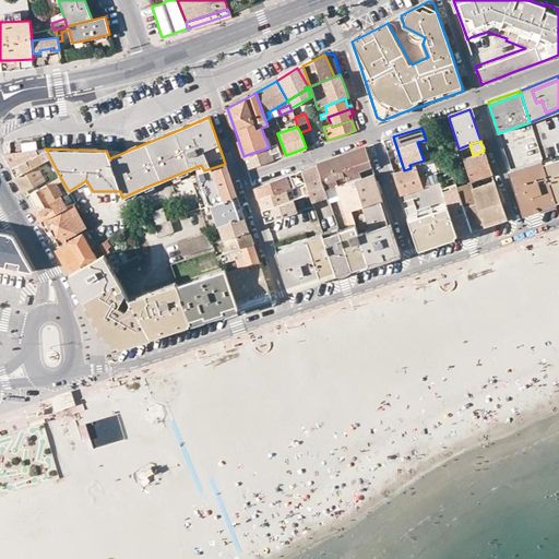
[(269,147),(249,154),(244,156),(248,168),(261,164),(271,161),(270,157),(271,156),(271,154),(280,151),(277,144),(269,147)]
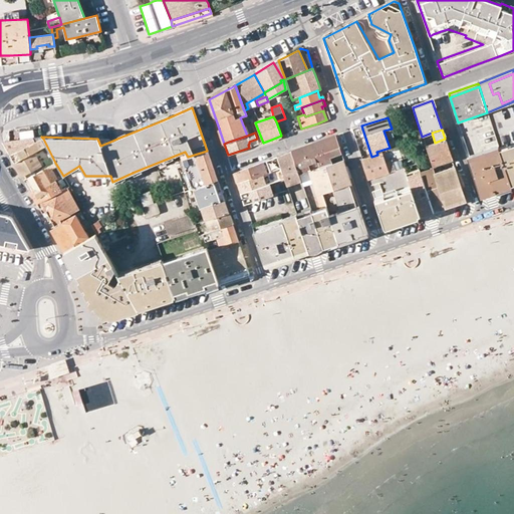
[(340,153),(334,136),(320,141),(291,152),(298,174),(309,171),(306,164),(318,160),(320,167),(330,164),(328,156),(340,153)]
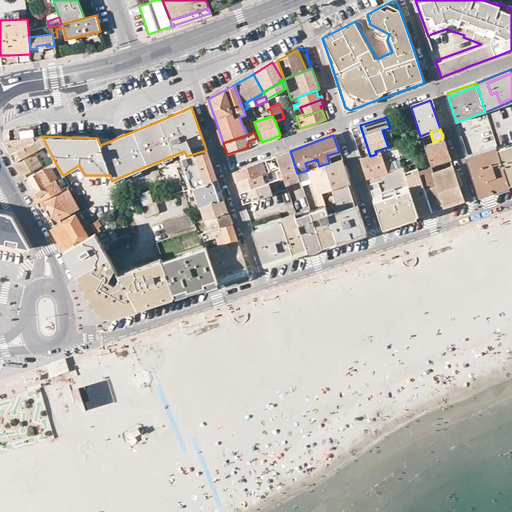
[(2,141),(10,155),(43,138),(41,136),(2,141)]
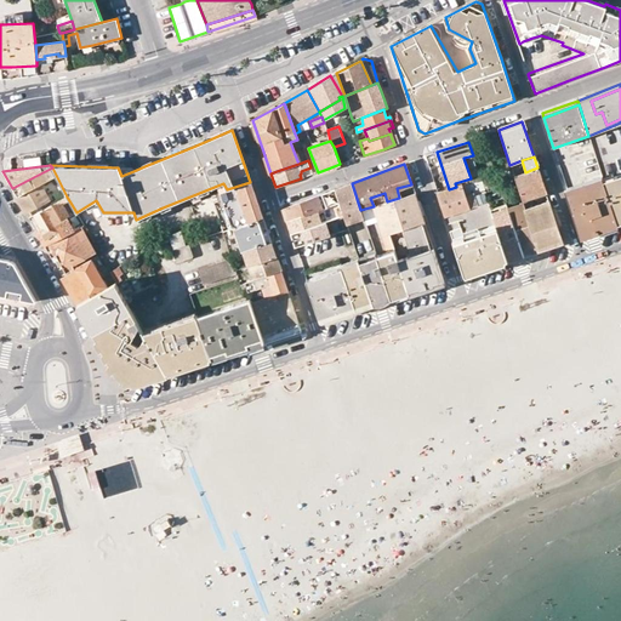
[(118,167),(121,176),(134,171),(131,166),(118,167)]
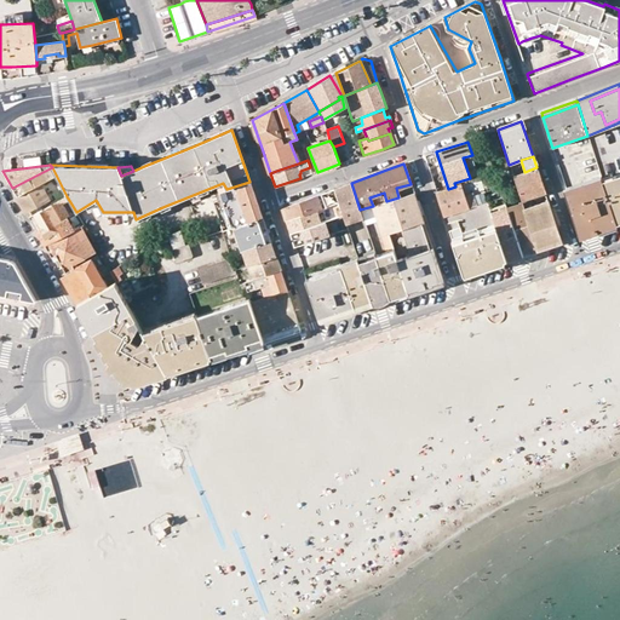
[(40,183),(44,182),(56,174),(52,167),(12,188),(17,196),(40,183)]
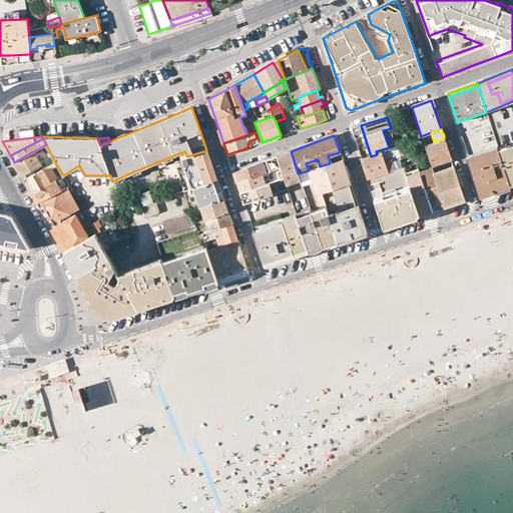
[(433,163),(450,158),(444,138),(434,142),(424,145),(431,164),(432,167),(434,166),(433,163)]
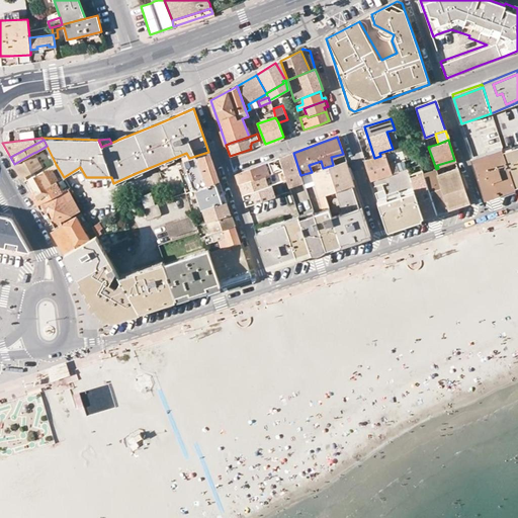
[(517,145),(503,150),(508,165),(515,186),(517,185),(517,145)]
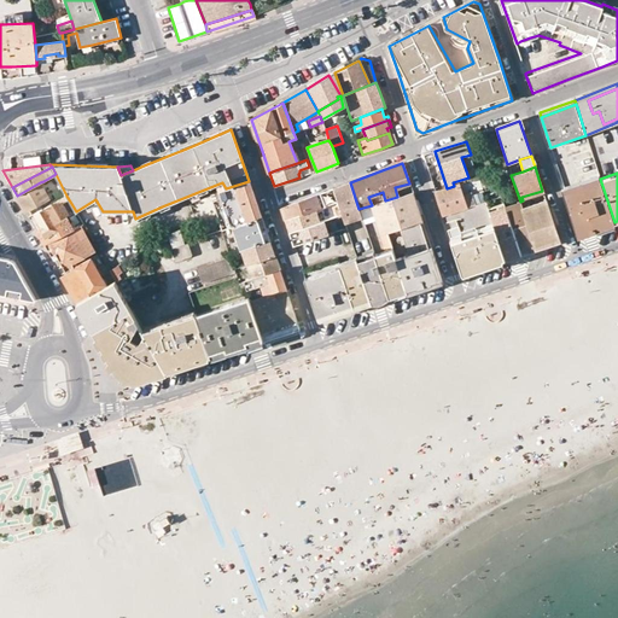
[(564,187),(565,191),(600,179),(599,175),(564,187)]
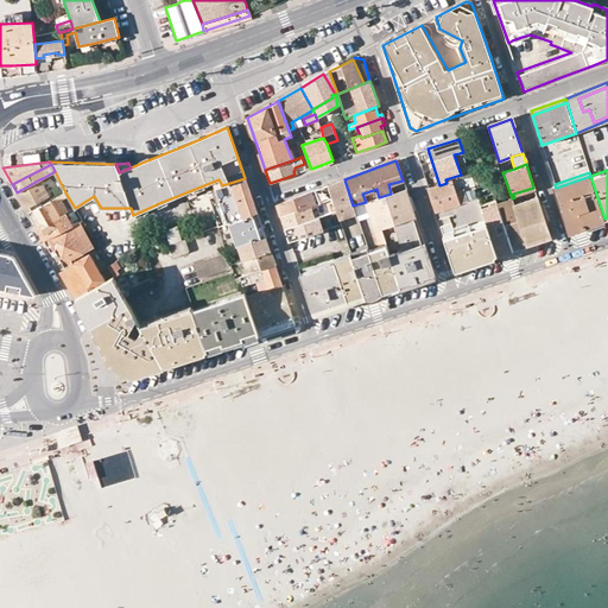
[(605,219),(596,194),(590,176),(556,188),(570,230),(605,219)]
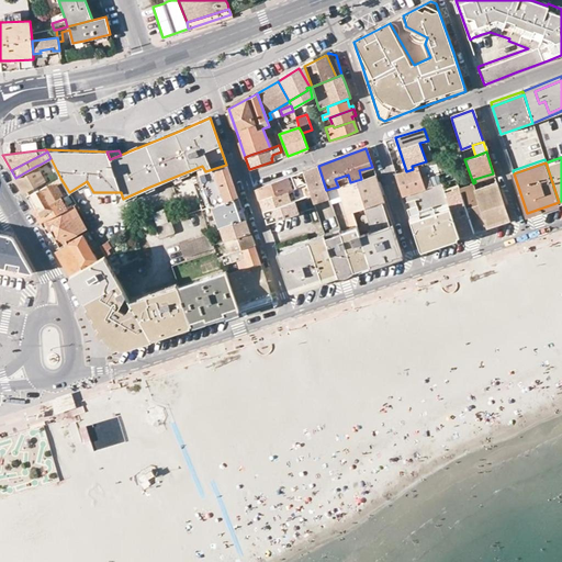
[(227,169),(226,165),(205,171),(199,173),(210,206),(212,206),(237,197),(232,180),(227,181),(224,170),(227,169)]
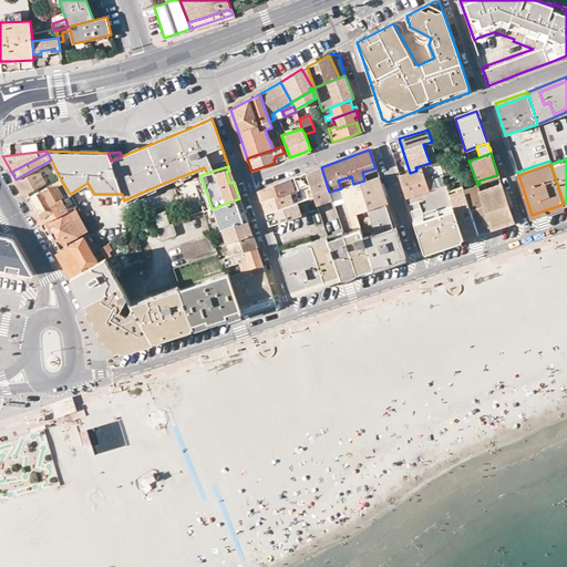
[(23,194),(44,183),(37,167),(16,179),(23,194)]
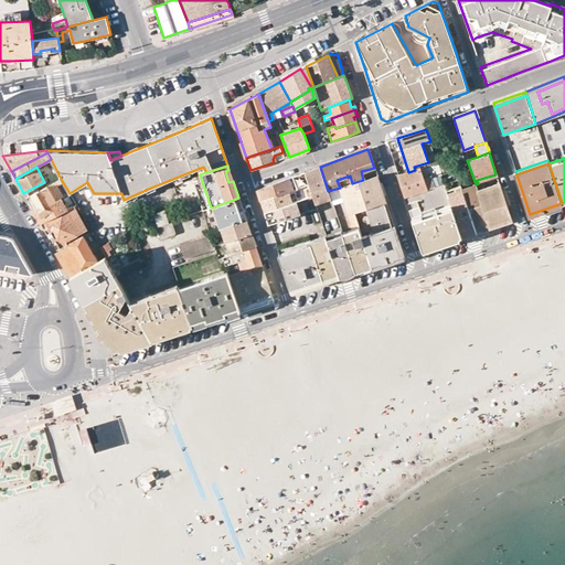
[(330,200),(328,191),(320,167),(312,170),(305,173),(307,179),(315,204),(330,200)]
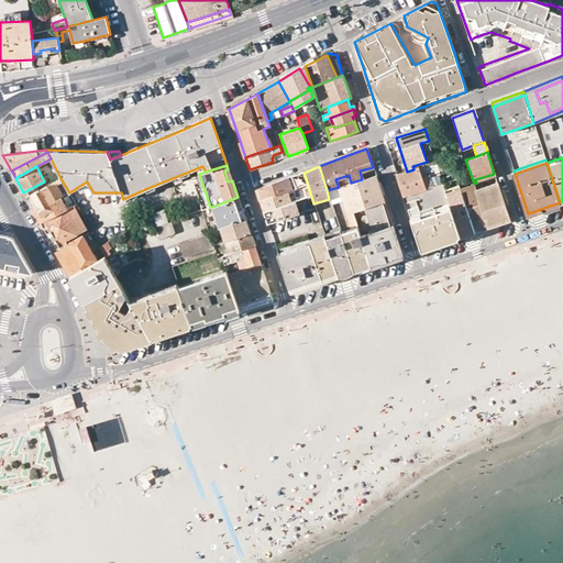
[(404,173),(397,175),(404,196),(432,187),(429,174),(420,177),(418,168),(414,169),(407,172),(404,173)]
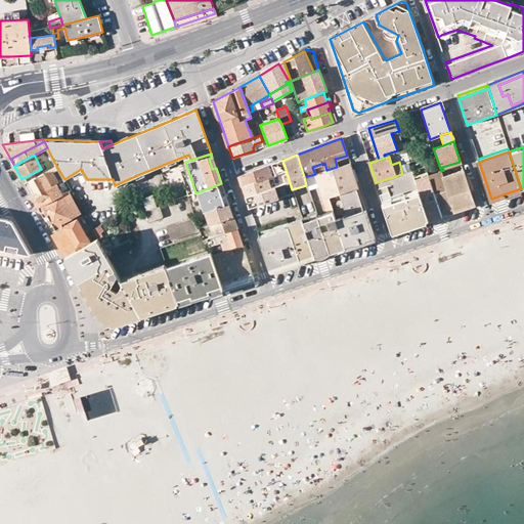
[(271,165),(273,170),(285,166),(282,161),(271,165)]
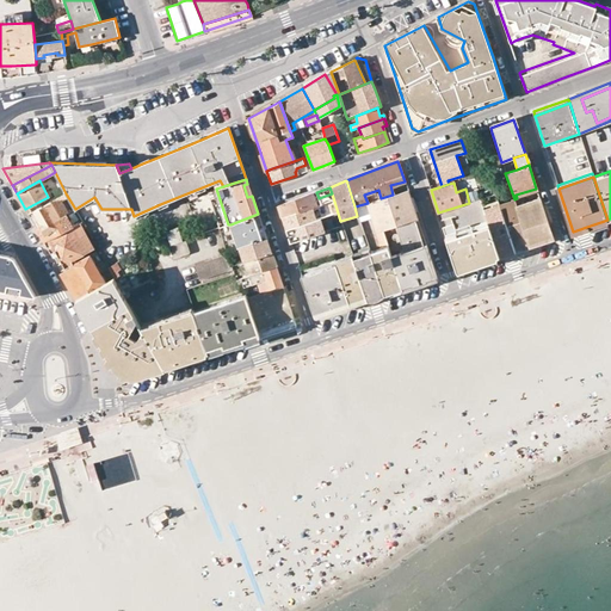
[(216,189),(211,190),(223,227),(228,224),(216,189)]
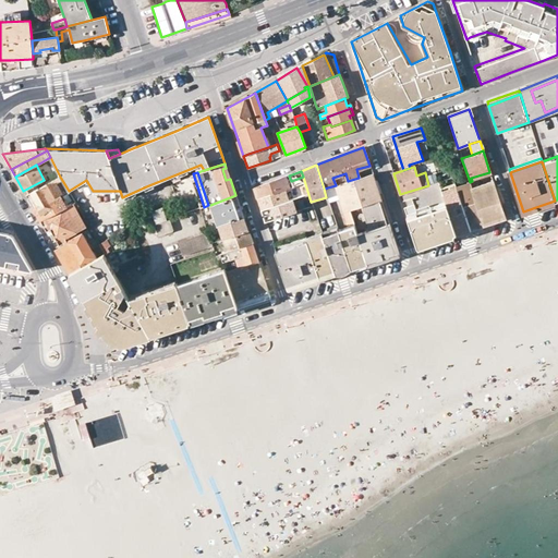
[(380,199),(372,173),(359,178),(348,181),(336,185),(324,189),(326,197),(328,201),(338,197),(343,213),(349,210),(362,206),(376,202),(380,199)]
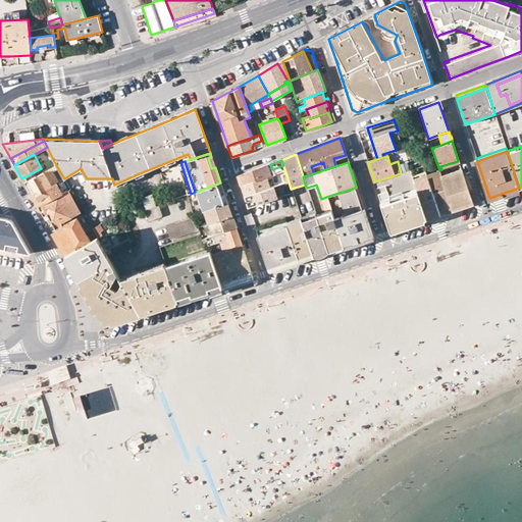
[(270,164),(265,165),(270,176),(273,175),(272,169),(270,164)]
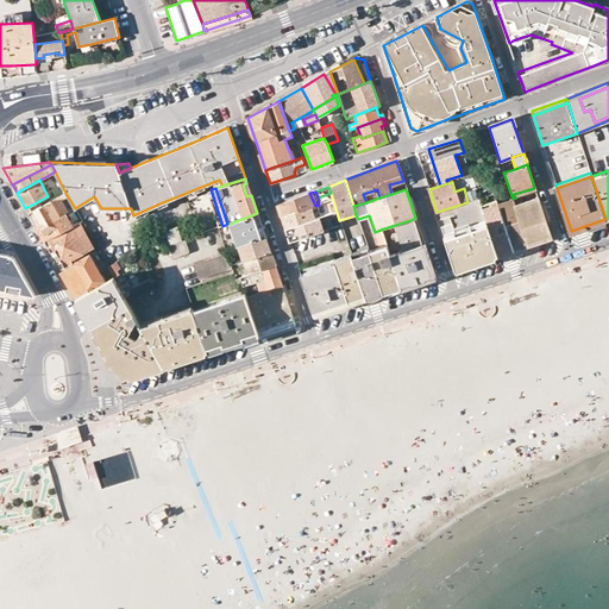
[(307,208),(315,206),(309,193),(277,206),(281,217),(307,208)]
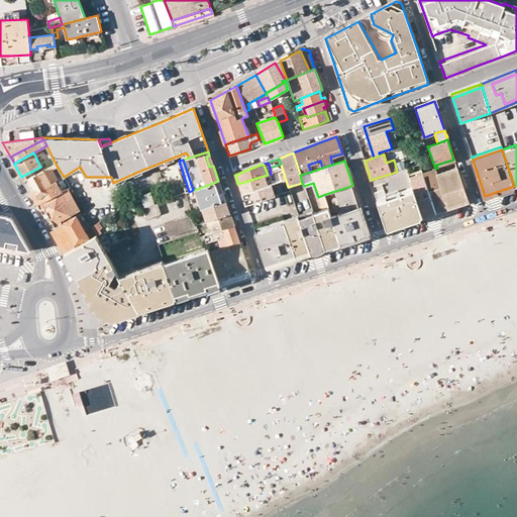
[(420,170),(423,177),(436,172),(435,169),(434,166),(420,170)]
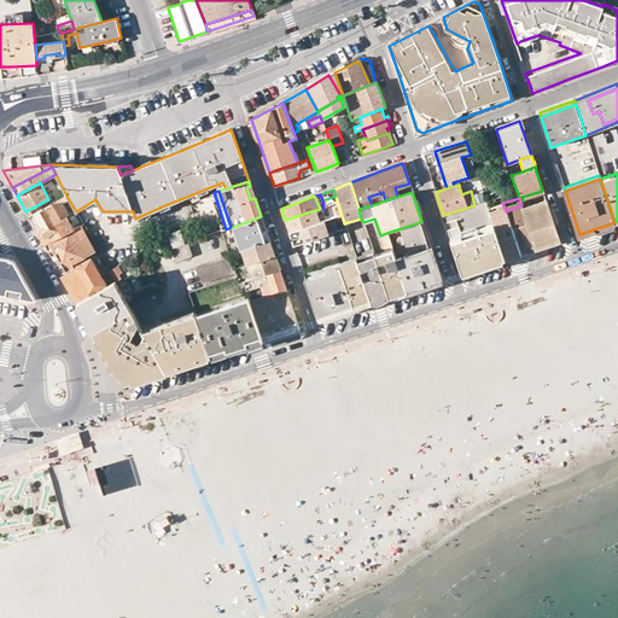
[(57,200),(56,202),(28,216),(33,226),(40,238),(44,235),(56,228),(53,223),(59,220),(53,209),(59,205),(57,200)]
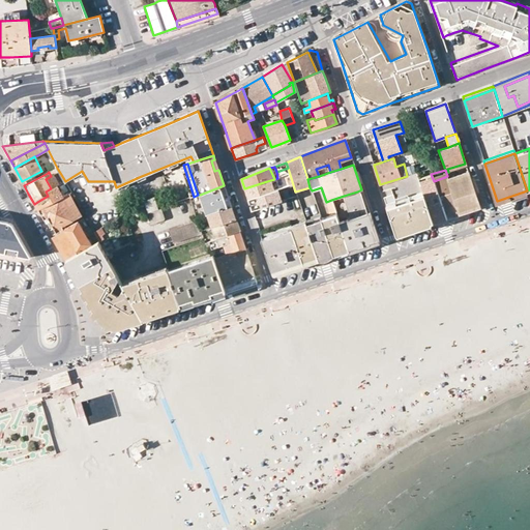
[(431,172),(417,177),(422,192),(430,214),(443,210),(434,181),(431,174),(431,172)]
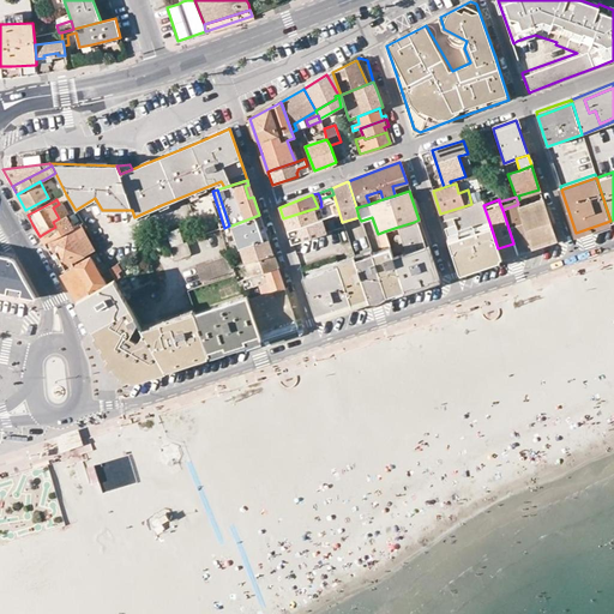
[(518,206),(531,246),(555,239),(542,199),(518,206)]
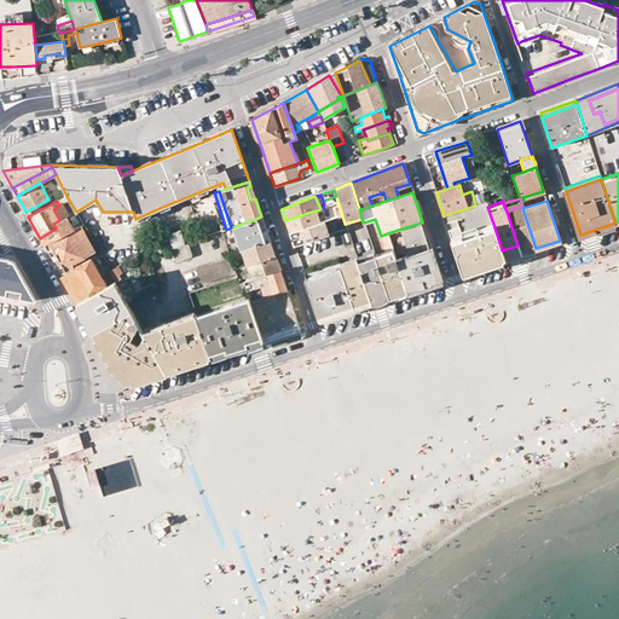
[(518,246),(520,254),(536,248),(522,208),(522,206),(507,212),(518,246)]
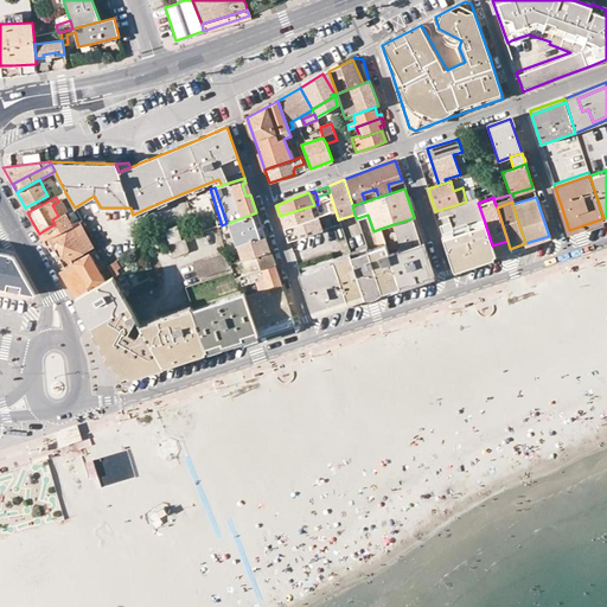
[(280,216),(283,227),(311,218),(306,208),(280,216)]
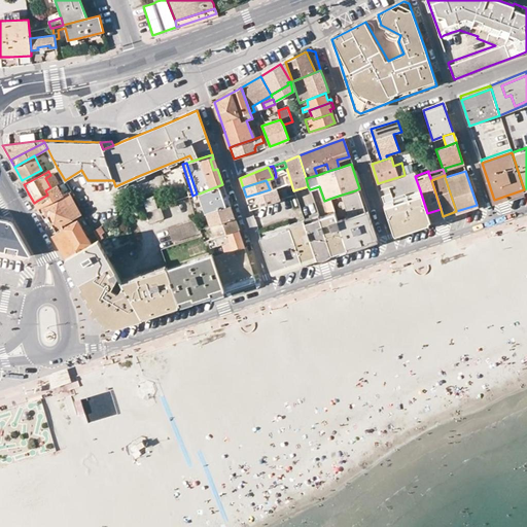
[(37,201),(41,207),(63,196),(56,184),(50,187),(45,190),(47,195),(37,201)]
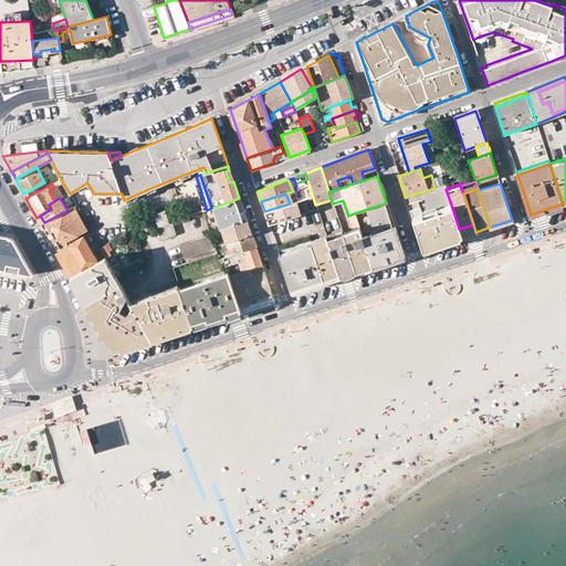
[(220,229),(221,229),(247,221),(239,198),(213,208),(220,229)]
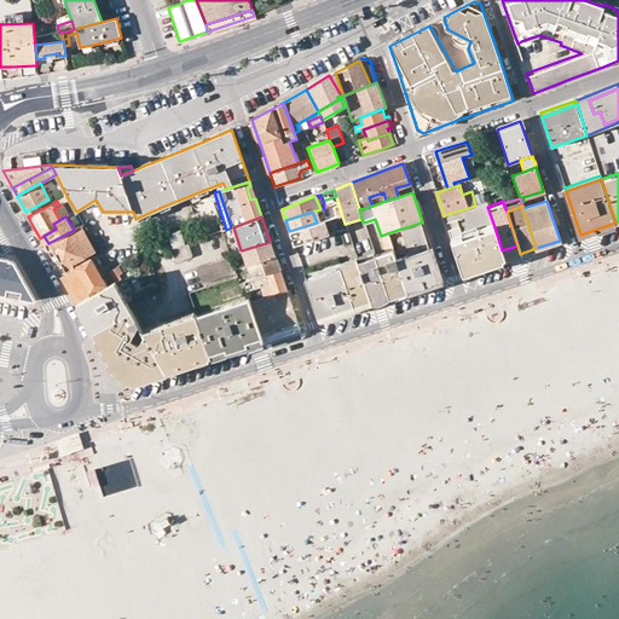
[(359,220),(348,224),(354,242),(365,238),(359,220)]
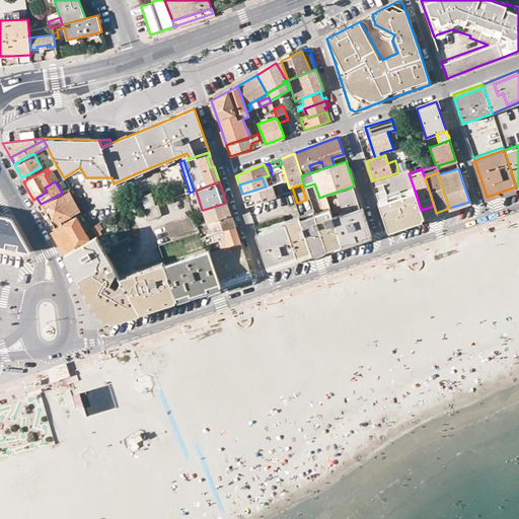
[(269,199),(274,197),(270,186),(266,187),(242,194),(246,206),(269,199)]
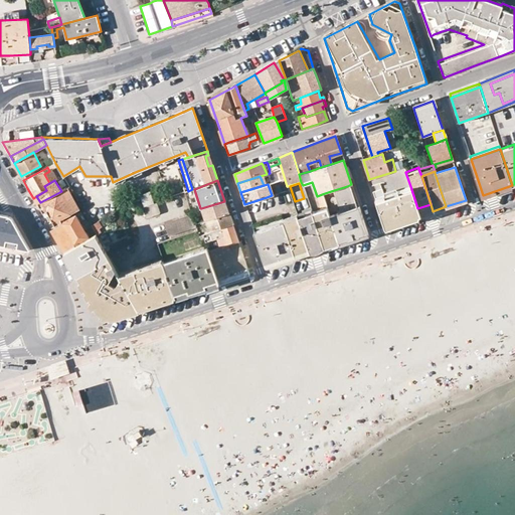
[(351,184),(347,186),(355,207),(358,205),(351,184)]
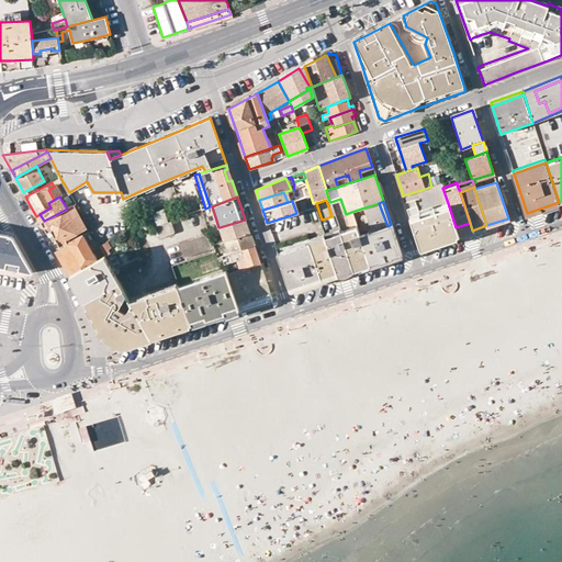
[(379,203),(364,208),(371,231),(359,235),(370,265),(401,254),(391,224),(388,226),(379,203)]
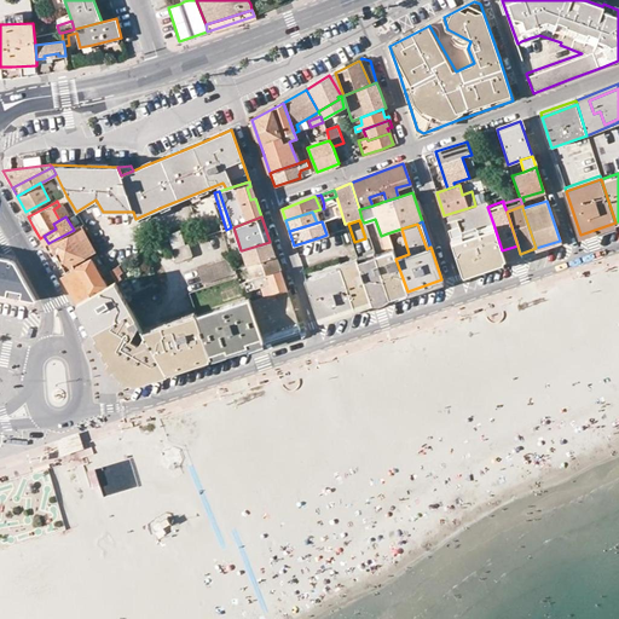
[(502,250),(493,224),(461,235),(458,226),(449,230),(462,273),(504,259),(502,250)]
